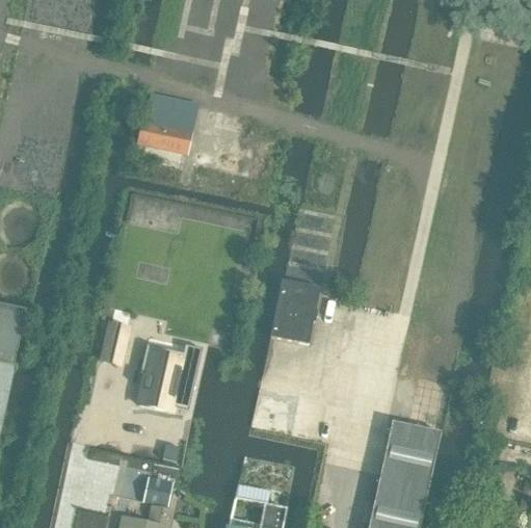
[(142,121),(138,141),(187,152),(192,131),(168,127),(175,99),(151,94),(144,122),(142,121)]
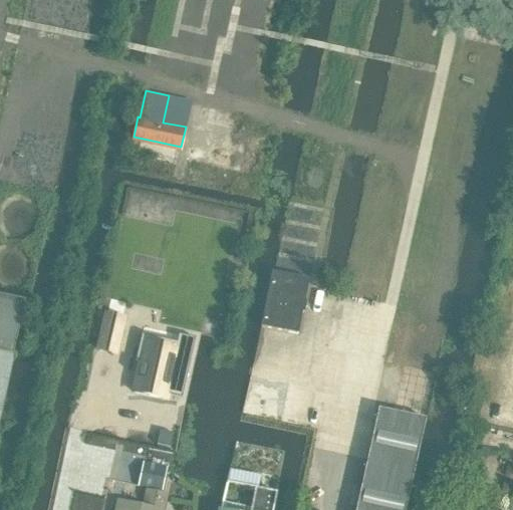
[(271,269),(261,323),(298,330),(302,309),(304,309),(306,298),(305,298),(309,276),(271,269)]
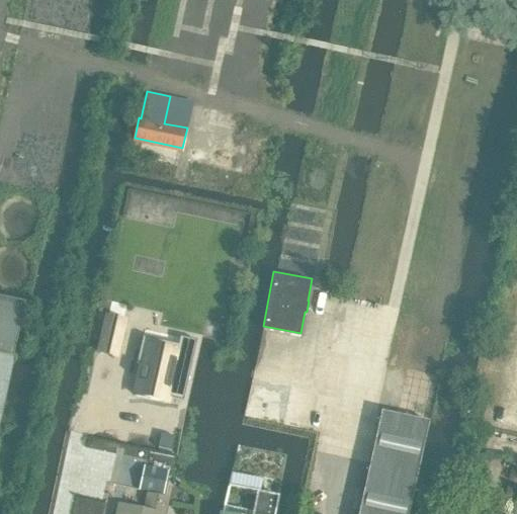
[(1,295),(0,300),(0,353),(13,356),(25,301),(1,295)]
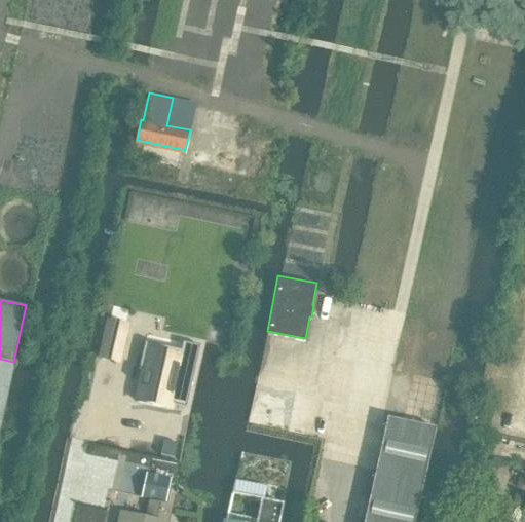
[(110,320),(102,356),(117,359),(125,323),(110,320)]
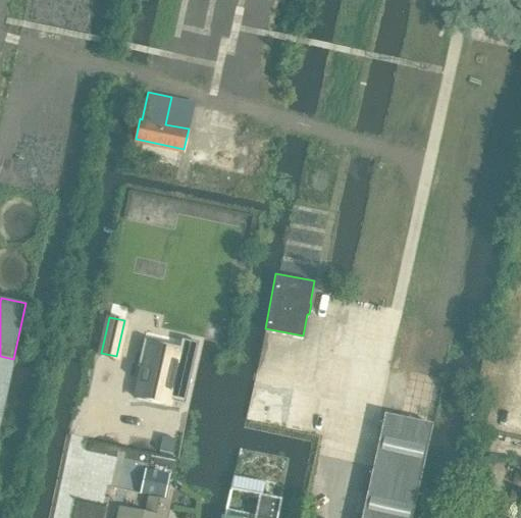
[(144,364),(137,396),(139,397),(160,401),(161,396),(173,399),(185,402),(199,341),(181,337),(179,345),(179,347),(158,342),(152,365),(144,364)]
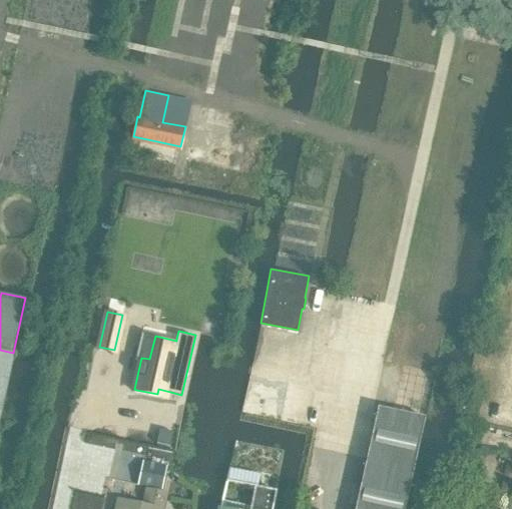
[(0,414),(13,353),(0,350),(0,414)]
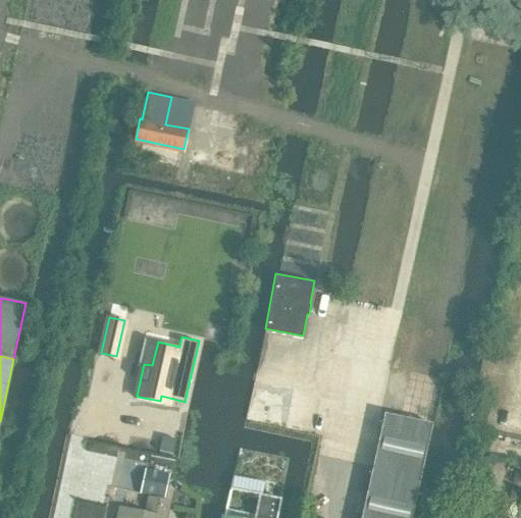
[(368,488),(361,517),(400,517),(405,497),(400,496),(405,473),(406,473),(409,459),(379,453),(376,467),(377,467),(373,489),(368,488)]
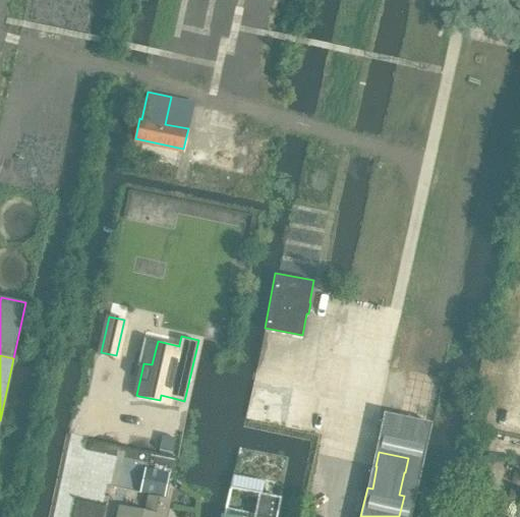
[(147,466),(140,491),(165,496),(170,471),(147,466)]
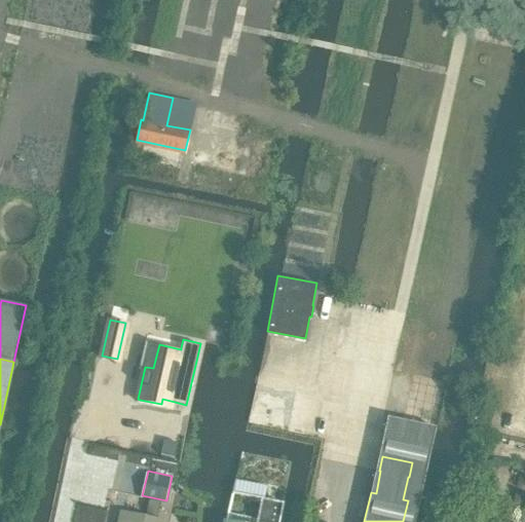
[(227,511),(225,521),(276,521),(282,498),(265,495),(262,495),(262,496),(261,500),(258,517),(228,511),(227,511)]
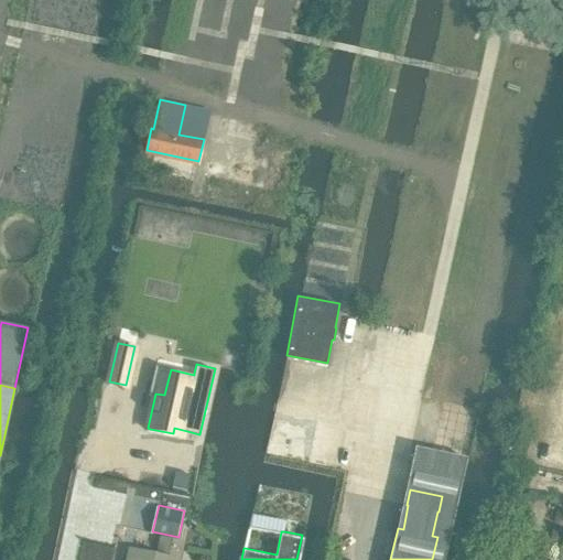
[(130,559),(175,559),(180,542),(164,539),(161,557),(132,550),(130,559)]
